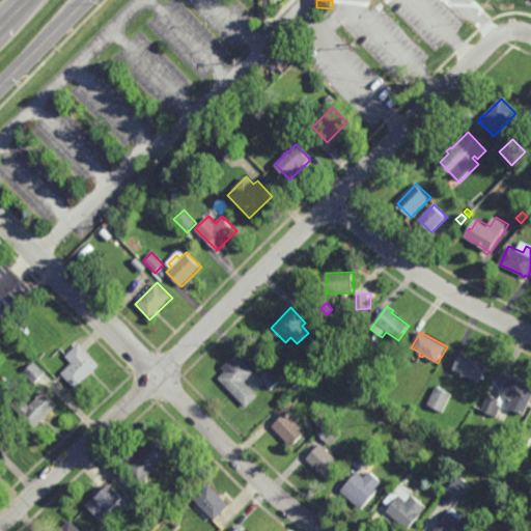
[(76,389),(61,373),(72,363),(65,356),(80,343),(101,365),(76,389)]
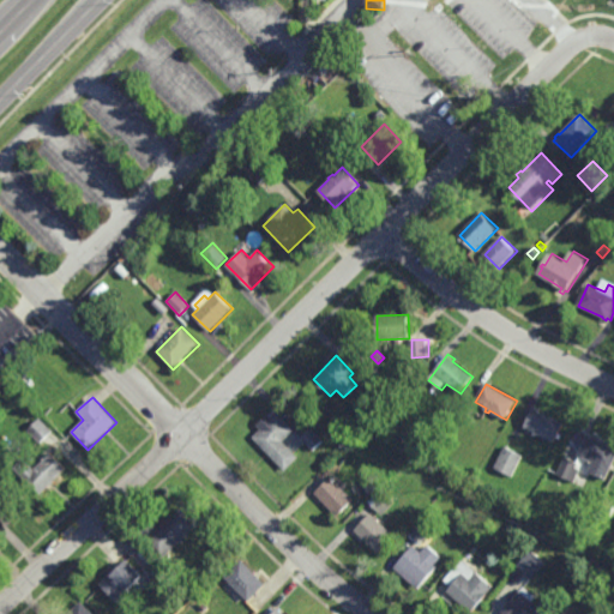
[(560,439),(558,439),(555,444),(539,435),(537,438),(534,435),(535,433),(525,428),(535,409),(565,423),(560,434),(563,435),(560,439)]
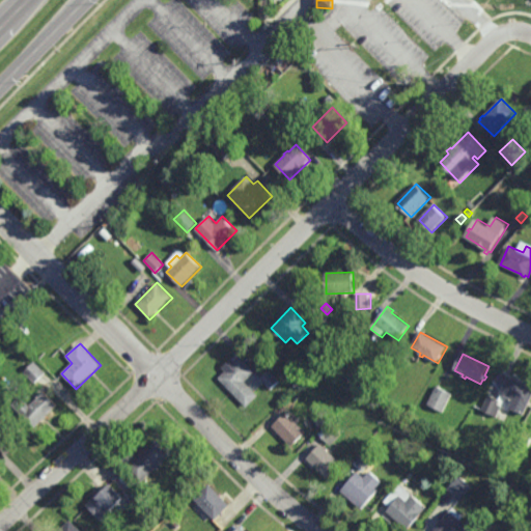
[(247,408),(218,379),(241,357),(255,371),(245,381),(259,395),(247,408)]
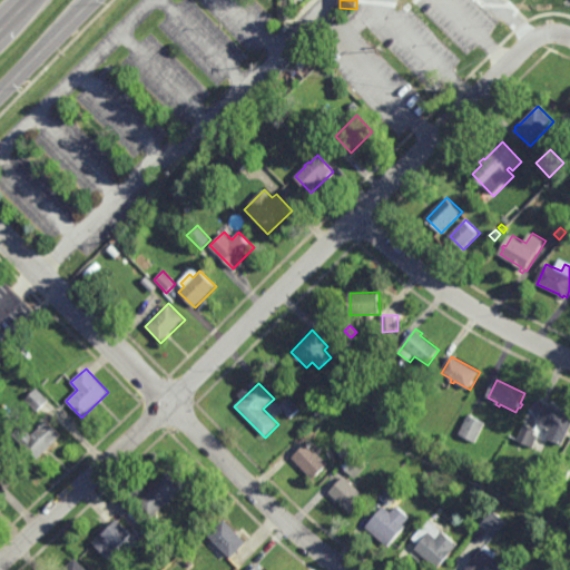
[(38,412),(26,400),(38,389),(49,401),(38,412)]
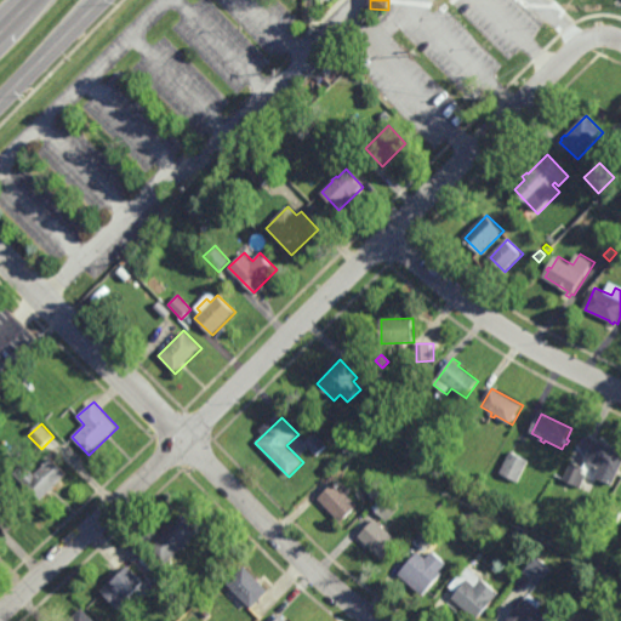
[(318,455),(306,442),(315,432),(328,445),(318,455)]
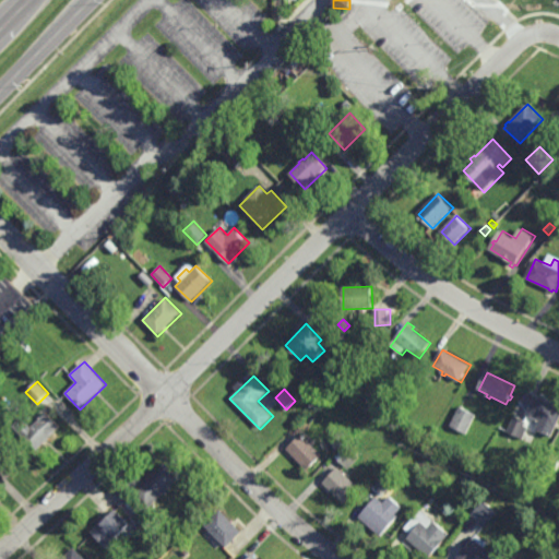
[(558,424),(552,438),(537,430),(540,423),(526,415),(536,394),(558,404),(558,424)]
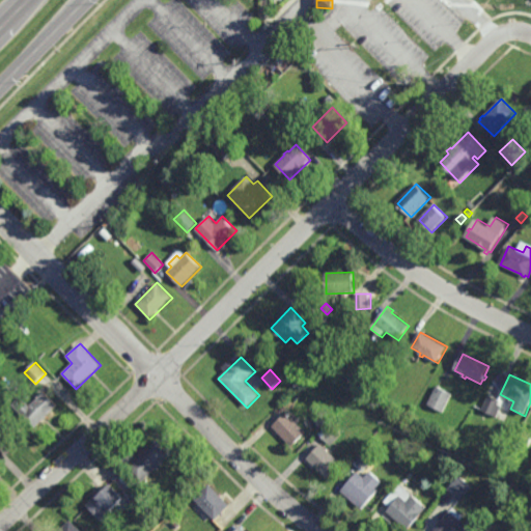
[(443,413),(427,406),(438,386),(453,394),(443,413)]
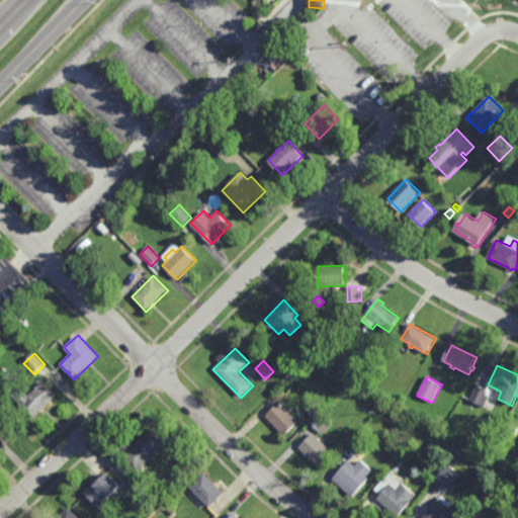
[(58,397),(34,418),(22,405),(21,406),(11,396),(20,386),(29,396),(44,381),(58,397)]
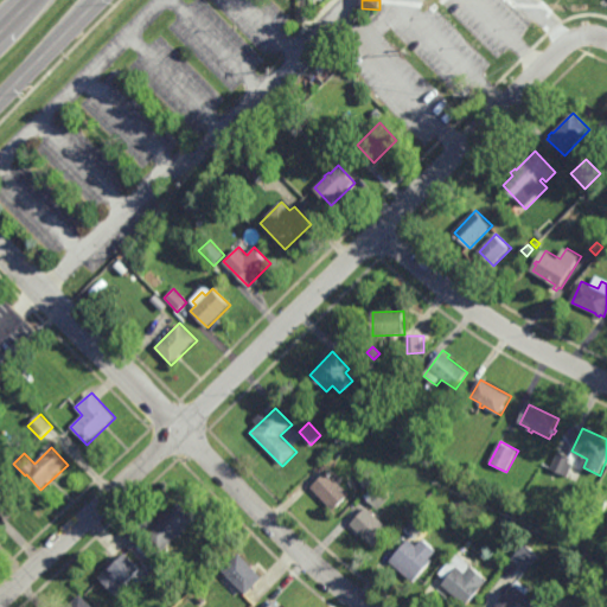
[(572,459),(570,462),(575,465),(569,478),(551,470),(560,453),(572,459)]
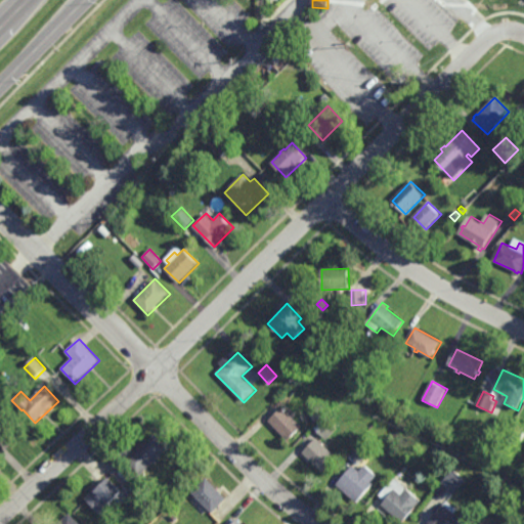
[(289,441),(268,422),(282,406),(303,426),(289,441)]
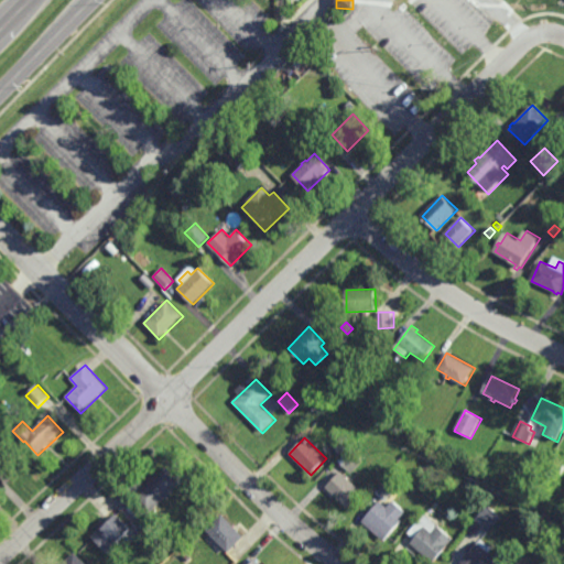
[(340,455),(334,448),(344,437),(350,444),(340,455)]
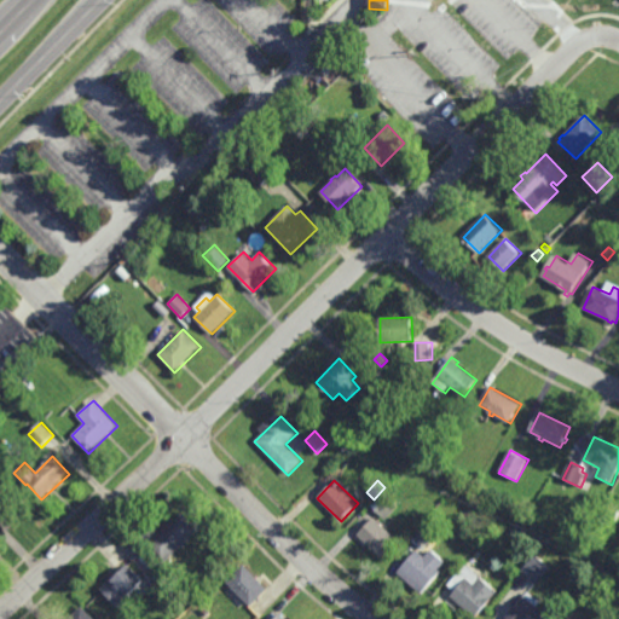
[(398,507),(386,520),(375,510),(388,497),(398,507)]
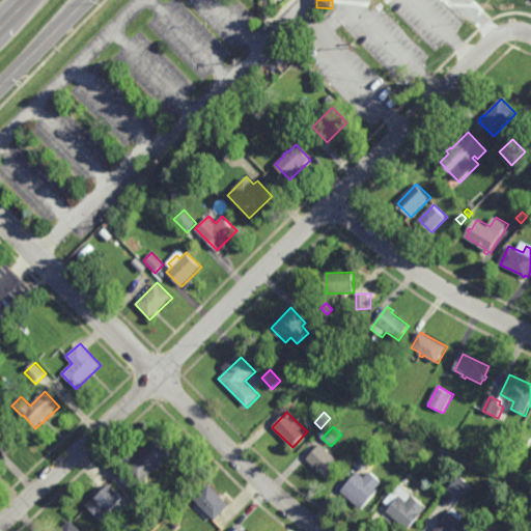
[(139,484),(124,469),(157,439),(171,454),(139,484)]
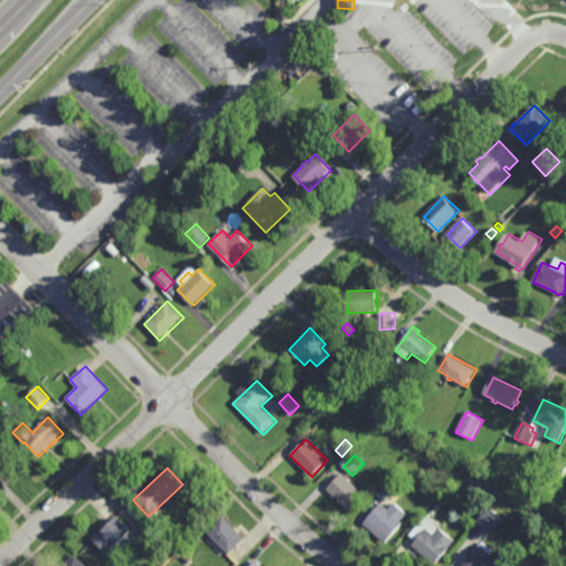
[(349,510),(326,488),(342,471),(365,493),(349,510)]
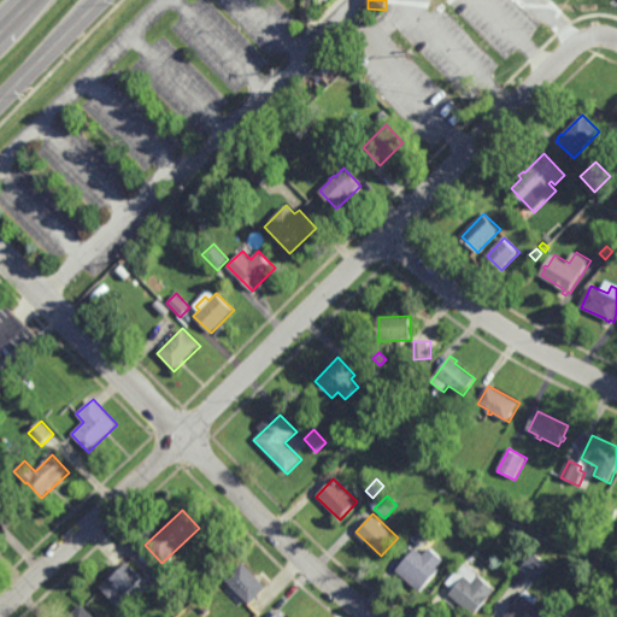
[(519,538),(516,534),(515,536),(506,529),(516,518),(528,529),(519,538)]
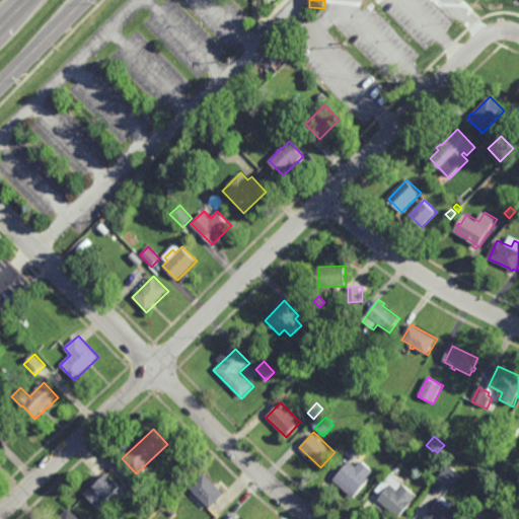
[(360,462),(356,459),(355,461),(346,454),(360,438),(372,447),(360,462)]
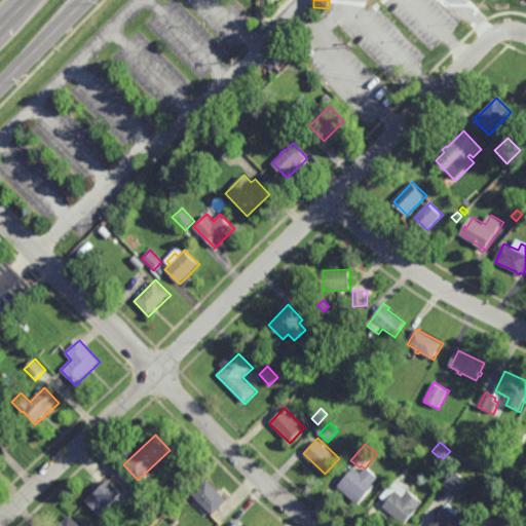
[(354,468),(355,467),(362,474),(367,467),(379,479),(374,484),(376,487),(359,505),(338,487),(346,479),(340,474),(349,463),(354,468)]
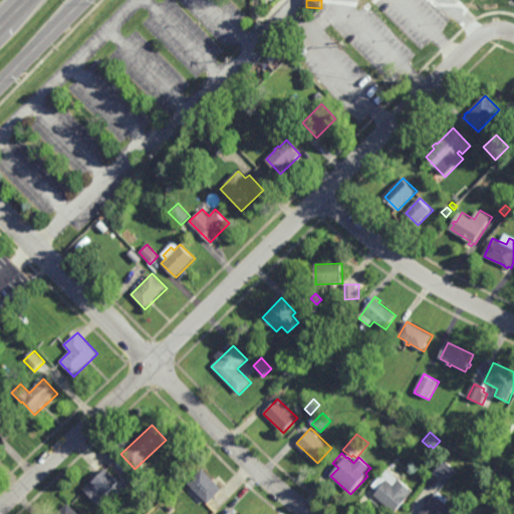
[(433,474),(446,484),(457,470),(445,460),(433,474)]
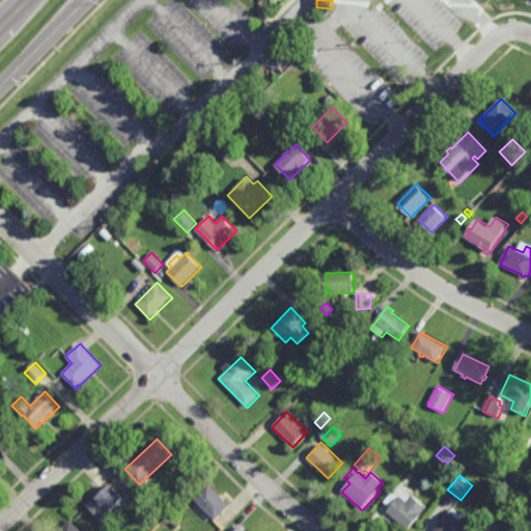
[(124,498),(110,512),(115,518),(107,526),(86,505),(96,495),(98,496),(110,483),(124,498)]
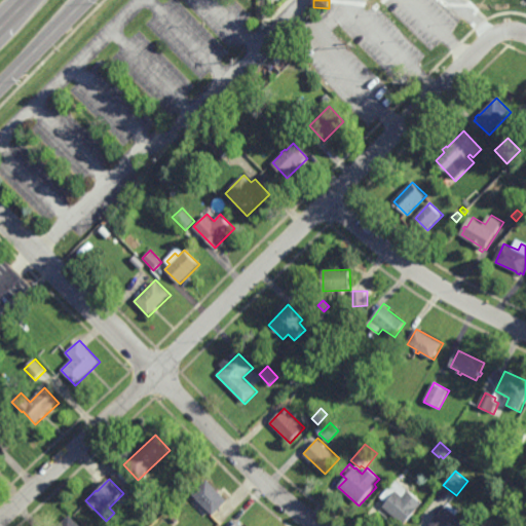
[(214,516),(192,494),(207,480),(229,500),(214,516)]
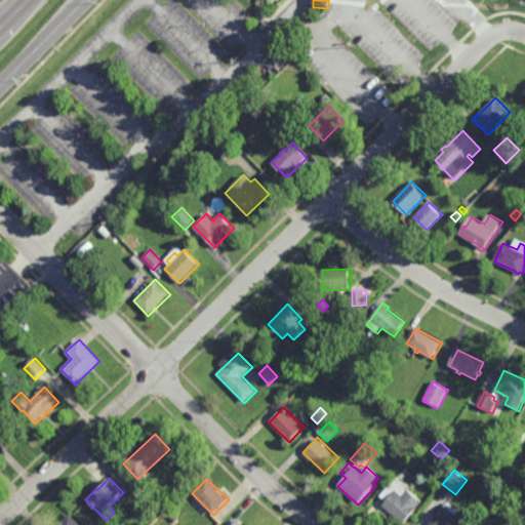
[(405,524),(384,507),(387,502),(380,497),(396,479),(422,502),(417,509),(418,510),(405,524)]
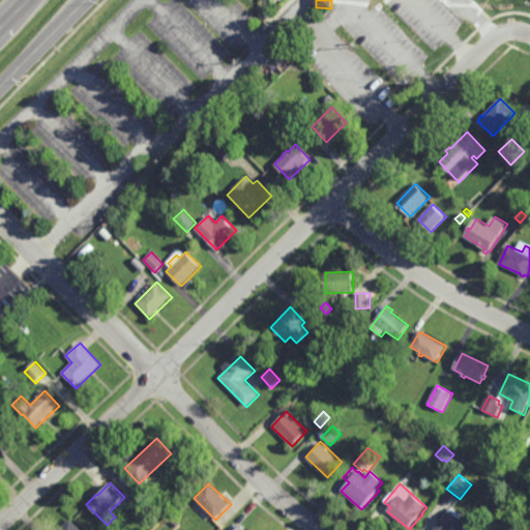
[(139,512),(128,502),(139,492),(149,502),(139,512)]
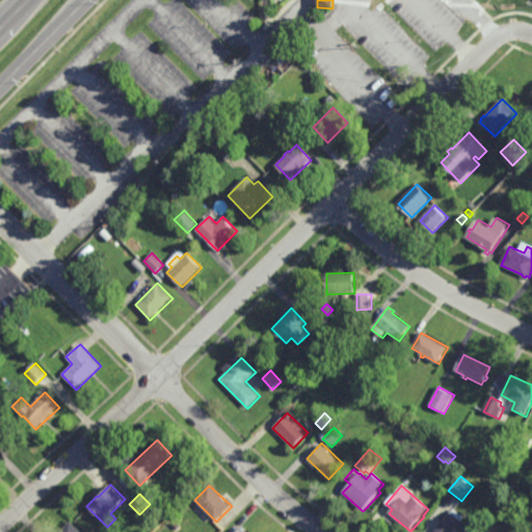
[(504,505),(502,504),(500,507),(499,505),(501,503),(500,503),(505,497),(509,500),(504,505)]
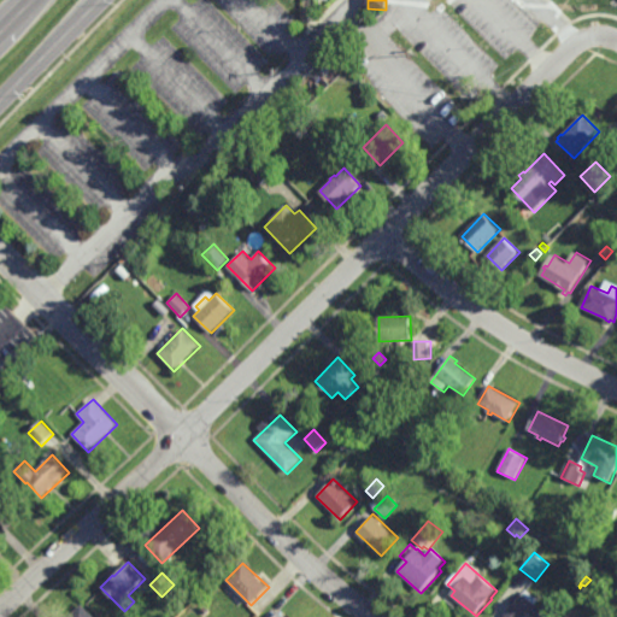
[(541,600),(536,605),(550,616),(548,616),(509,616),(507,616),(513,610),(506,604),(516,591),(523,597),(529,591),(541,600)]
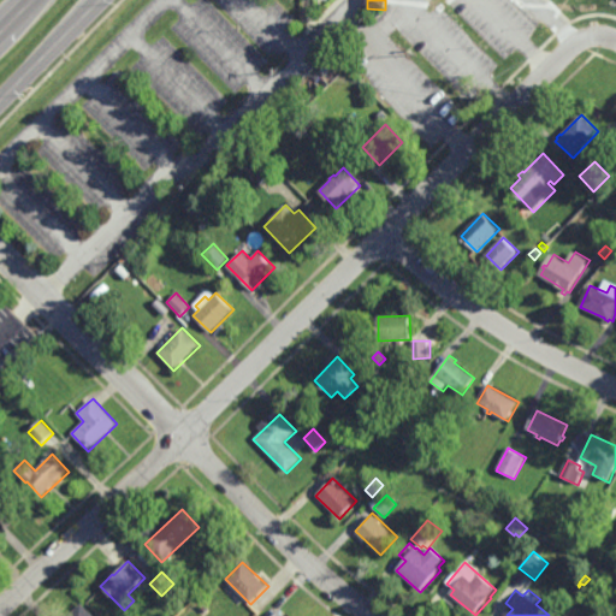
[(69,615),(83,603),(94,615),(69,615)]
